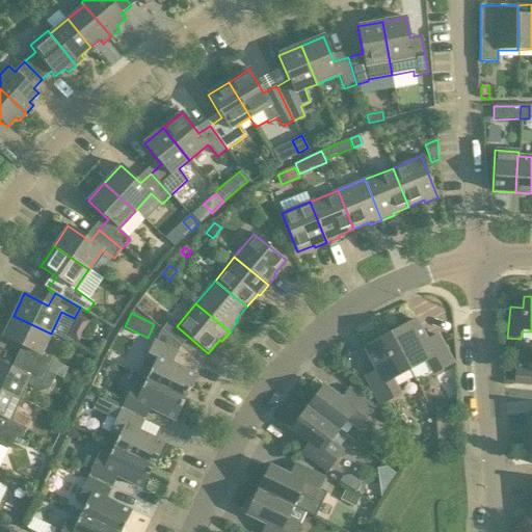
[(112,326),(116,319),(117,317),(113,315),(112,317),(108,324),(112,326)]
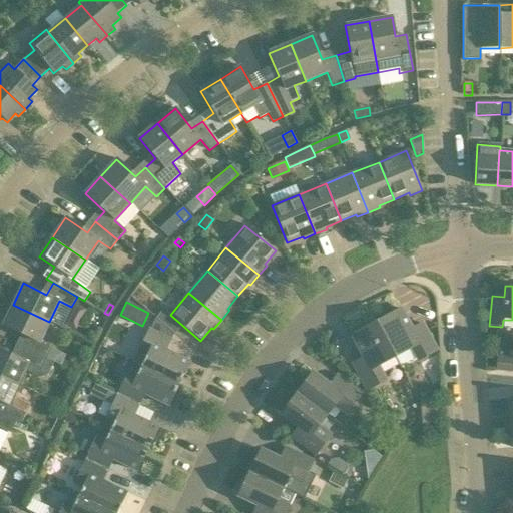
[(50,348),(39,343),(49,322),(13,305),(2,326),(26,337),(21,347),(53,363),(60,366),(66,352),(52,345),(50,348)]
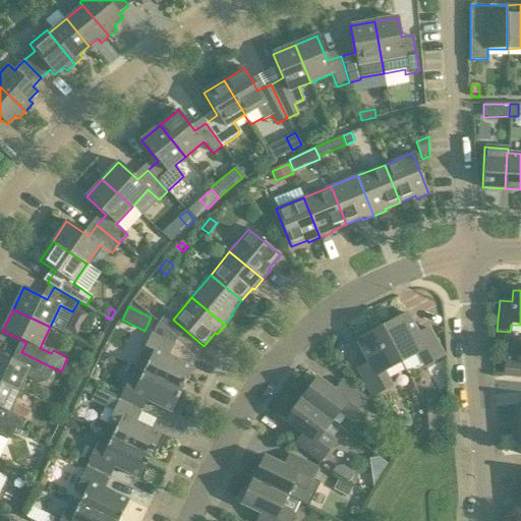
[(398,357),(415,348),(423,363),(442,353),(427,327),(416,332),(407,313),(382,328),(383,330),(398,357)]
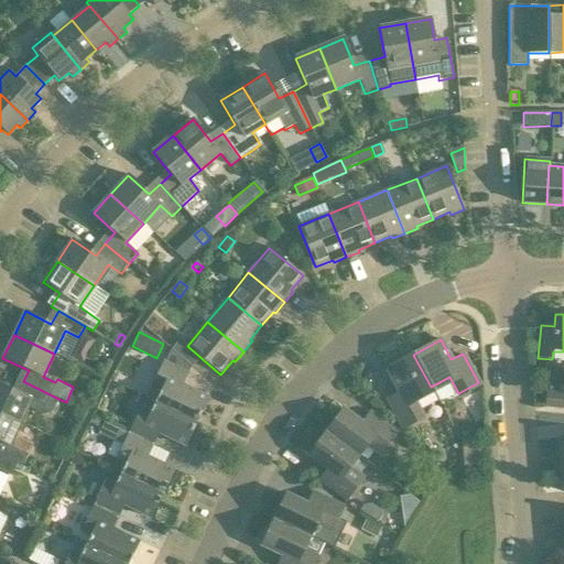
[(431,387),(414,357),(388,371),(398,391),(387,398),(402,426),(422,415),(413,399),(432,389),(431,387)]
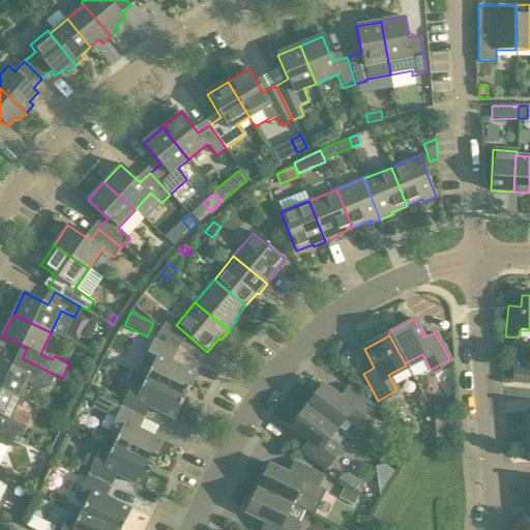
[(146,378),(185,396),(196,374),(171,361),(176,351),(153,340),(141,364),(150,369),(146,378)]
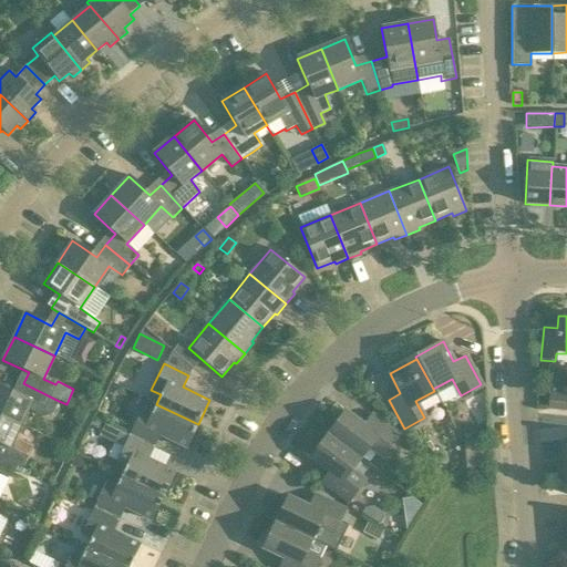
[(18,395),(0,387),(0,415),(20,425),(28,410),(42,418),(52,414),(59,401),(23,383),(18,395)]
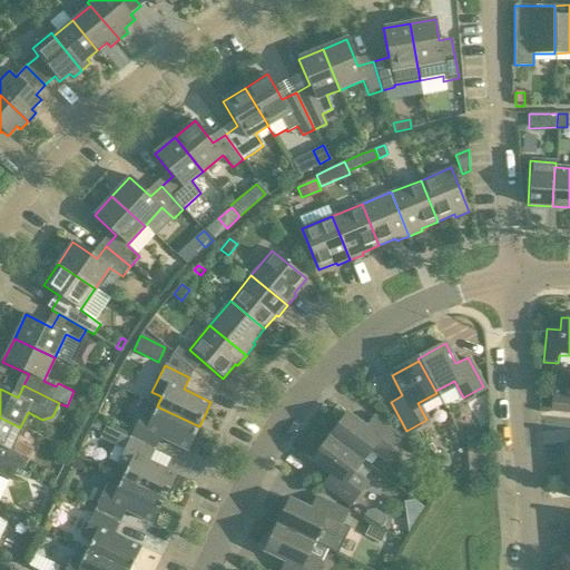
[(569,413),(569,399),(551,397),(550,411),(569,413)]
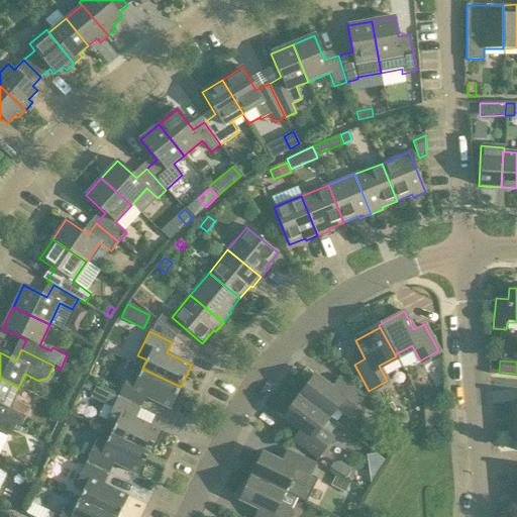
[(117,397),(140,408),(145,398),(170,409),(181,387),(142,369),(137,378),(129,373),(117,397)]
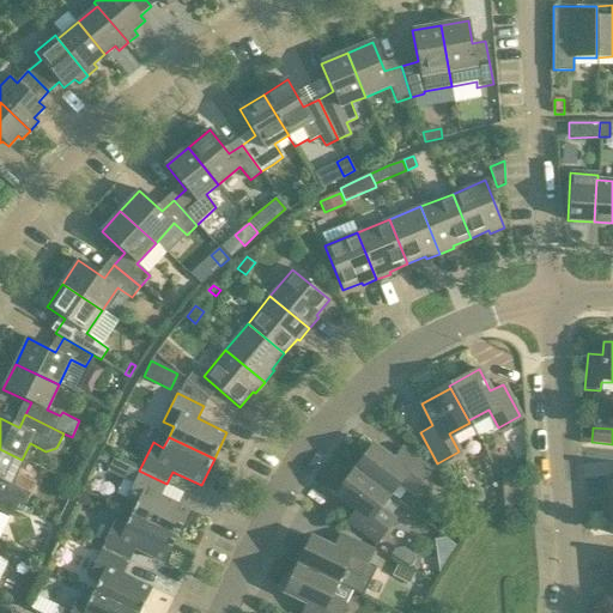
[(354,469),(389,496),(399,483),(413,493),(430,471),(402,449),(393,461),(372,445),(354,469)]
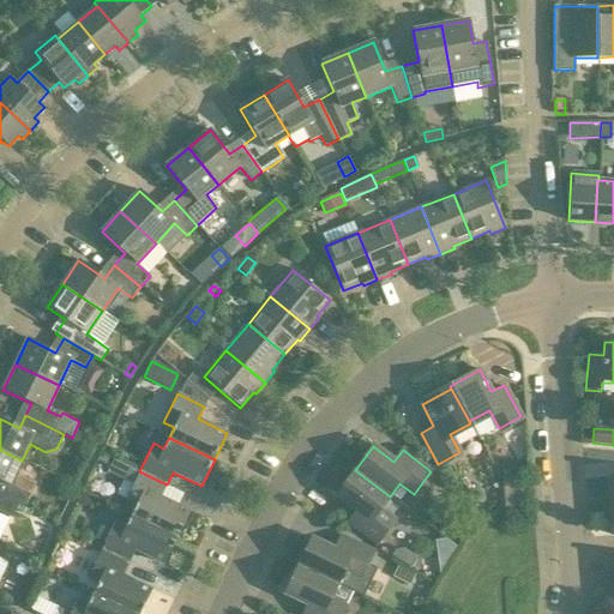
[(32,482),(16,474),(22,461),(0,450),(0,495),(19,505),(18,505),(24,509),(30,495),(26,494),(32,482)]
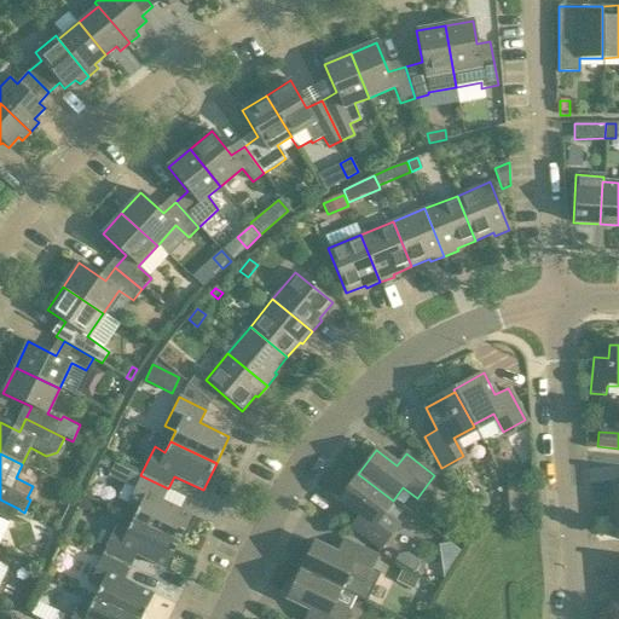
[(106,470),(111,462),(103,457),(98,466),(106,470)]
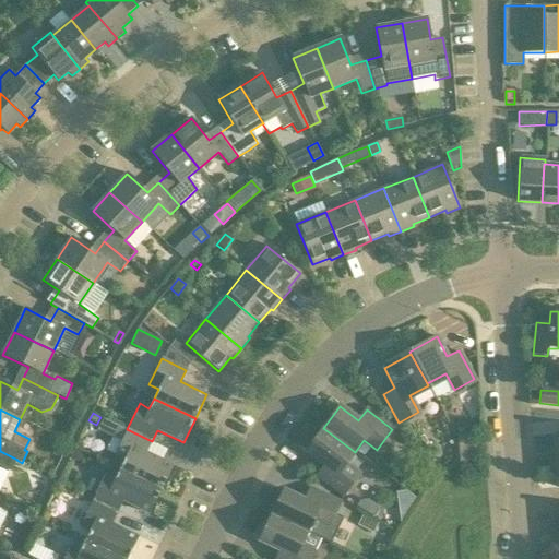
[(355,452),(323,428),(307,451),(325,465),(318,475),(343,495),(358,474),(345,464),(355,452)]
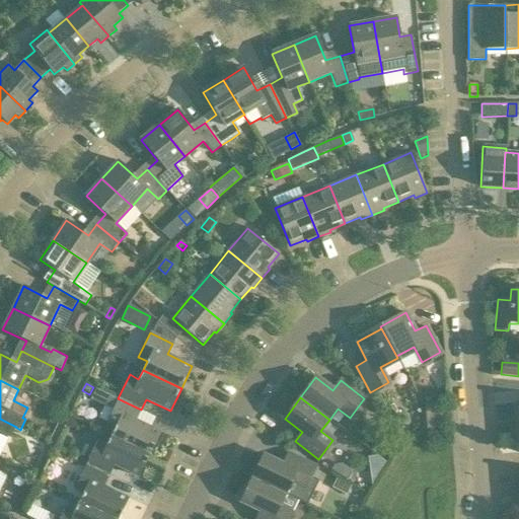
[(110,436),(149,454),(160,432),(136,421),(141,410),(118,398),(106,423),(115,427),(110,436)]
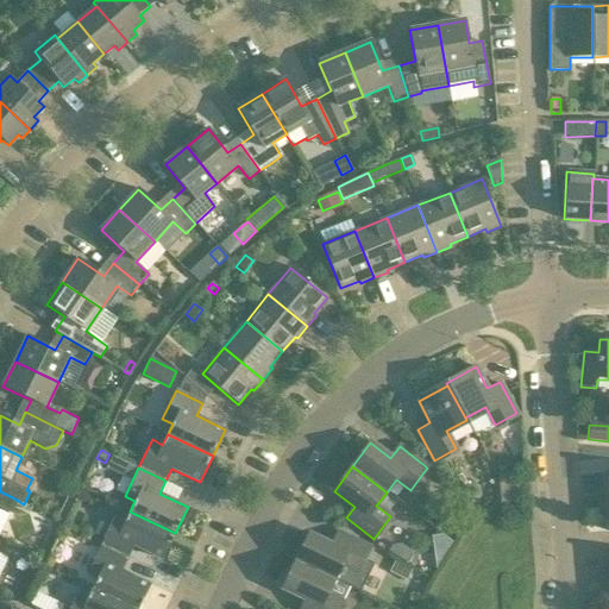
[(496,472),(498,502),(515,501),(513,471),(496,472)]
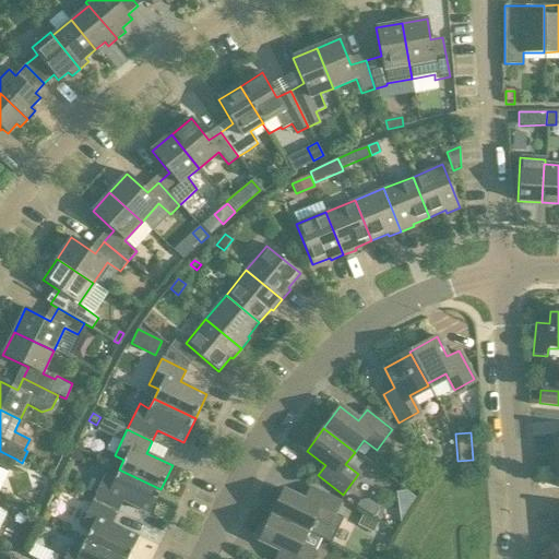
[(550,463),(558,461),(558,435),(554,436),(556,451),(549,452),(550,463)]
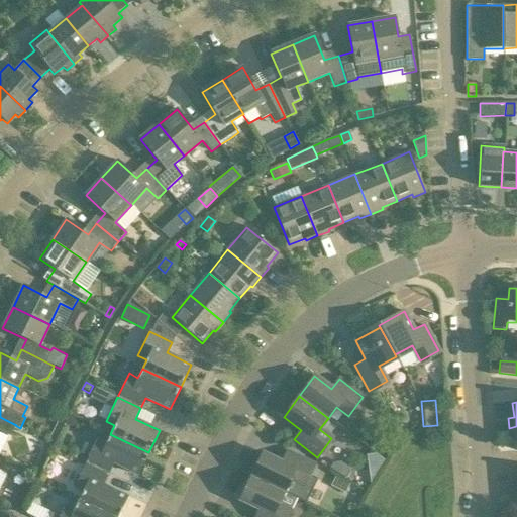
[(0,430),(10,436),(15,425),(16,425),(0,417),(0,430)]
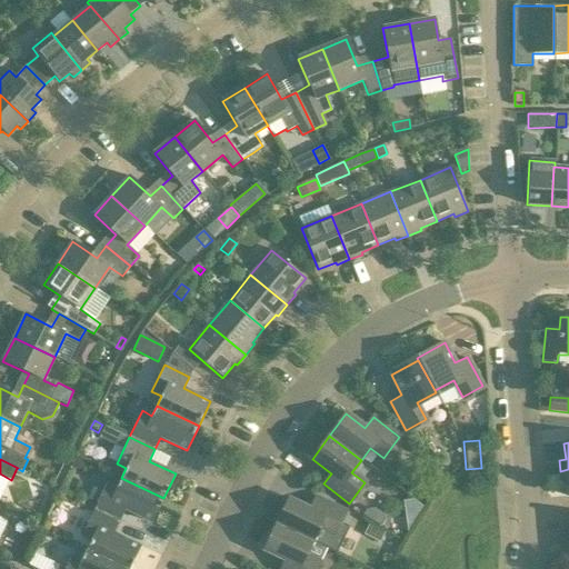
[(95,509),(119,521),(125,510),(151,523),(163,498),(121,478),(117,488),(107,483),(95,509)]
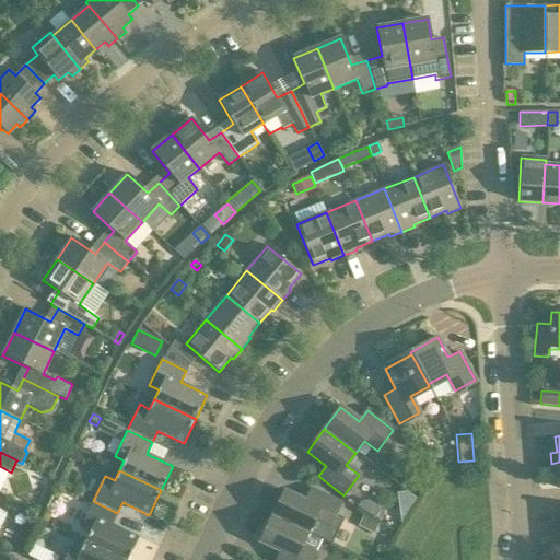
[(271,516),(307,533),(314,520),(328,526),(340,503),(311,489),(305,501),(284,491),(271,516)]
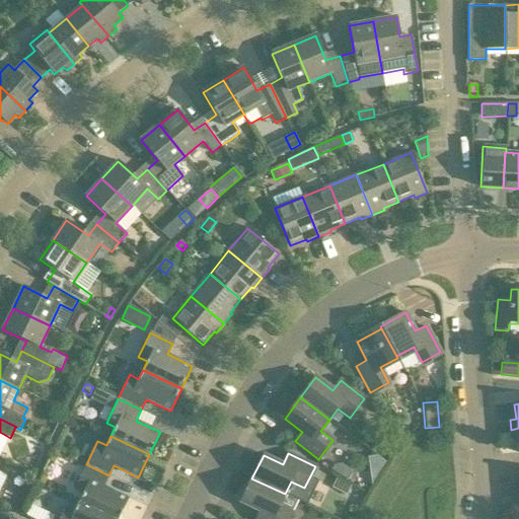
[(335,464),(331,469),(348,480),(352,474),(352,470),(342,463),(335,464)]
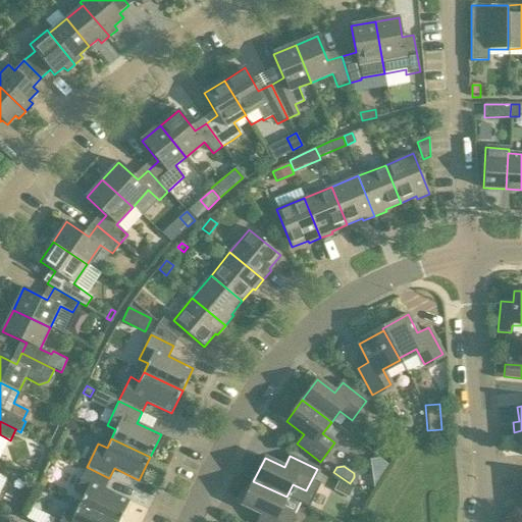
[(79,505),(114,521),(118,521),(128,501),(104,489),(109,478),(87,467),(74,491),(84,496),(79,505)]
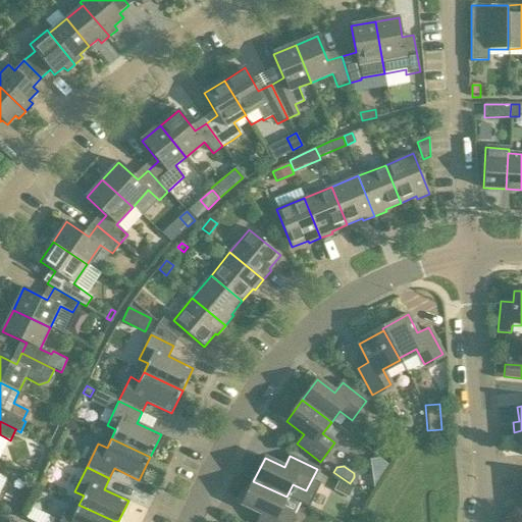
[(286,497),(253,481),(242,505),(262,514),(257,521),(291,521),(294,516),(280,510),(286,497)]
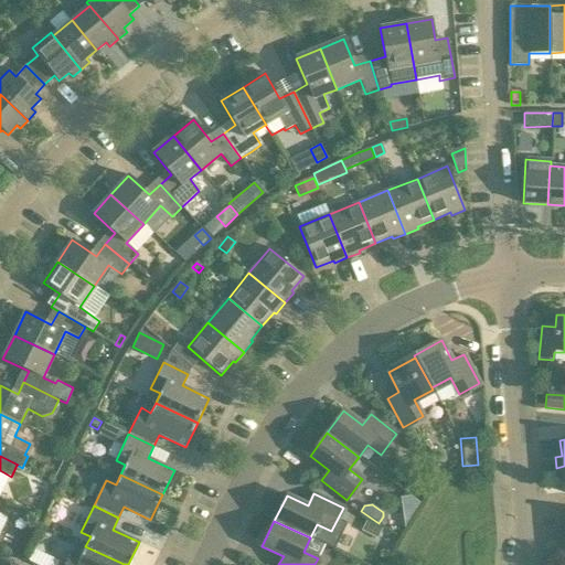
[(365,521),(361,531),(376,539),(382,529),(365,521)]
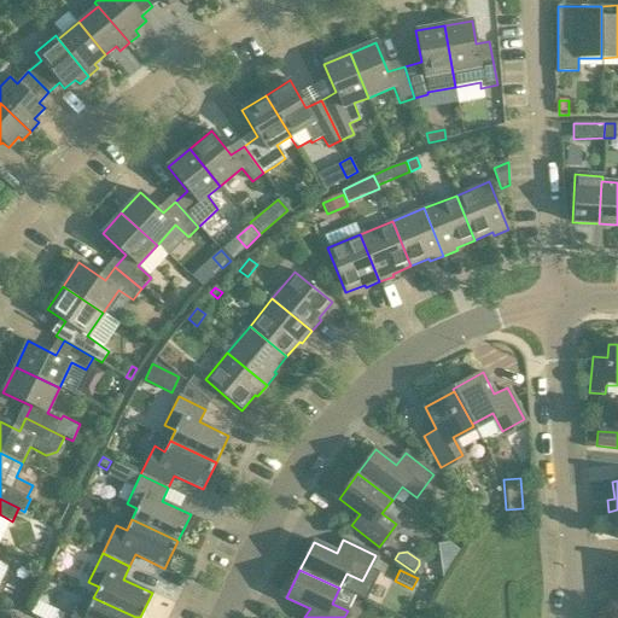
[(135,617),(93,598),(88,608),(79,604),(70,617),(135,617)]
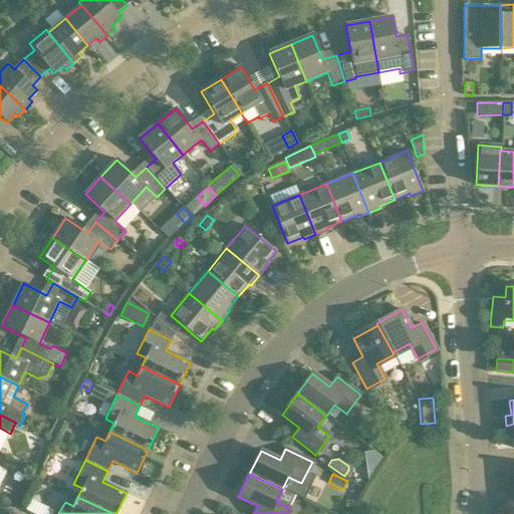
[(33,513),(51,513),(53,510),(30,499),(25,510),(33,513)]
